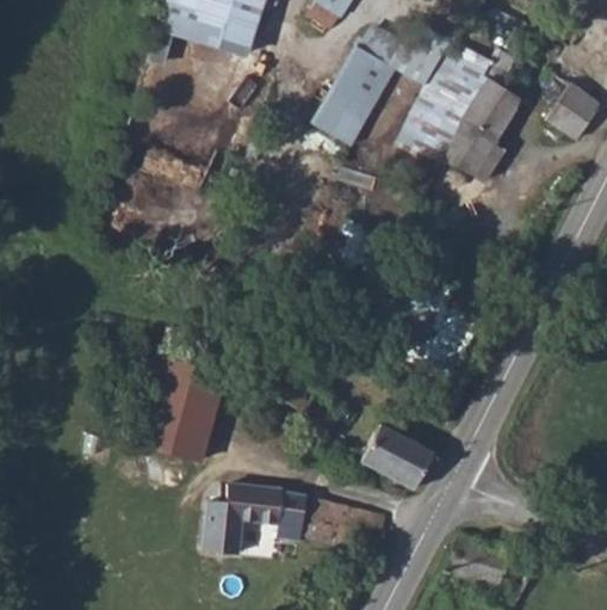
[(162,0),(154,29),(243,57),(260,1),(260,0),(162,0)]
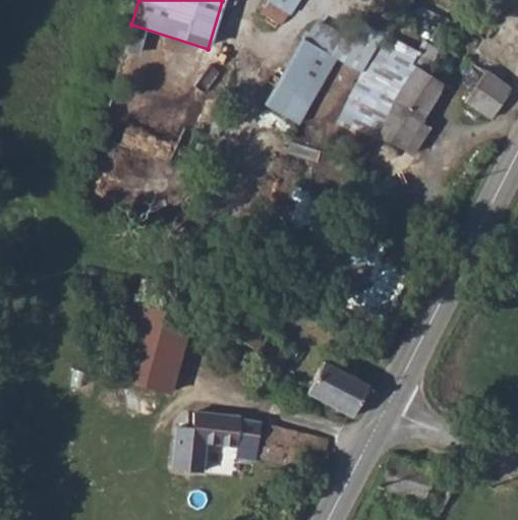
[(299,0),(266,0),(290,15),(299,0)]
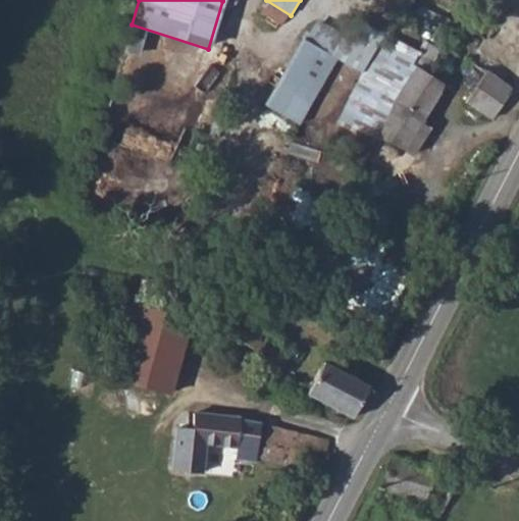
[(383,0),(399,10),(405,0),(383,0)]
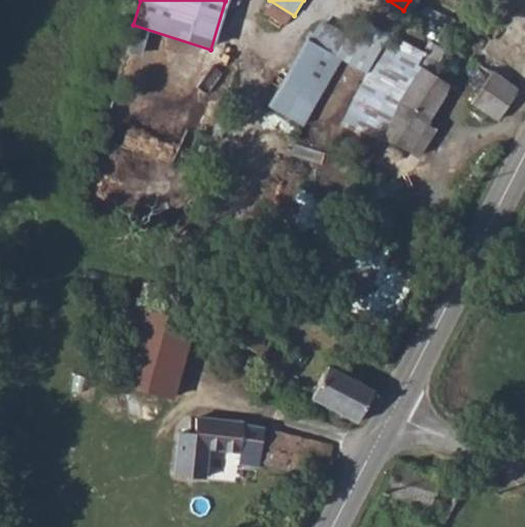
[(310,40),(270,108),(304,127),(341,60),(310,40)]
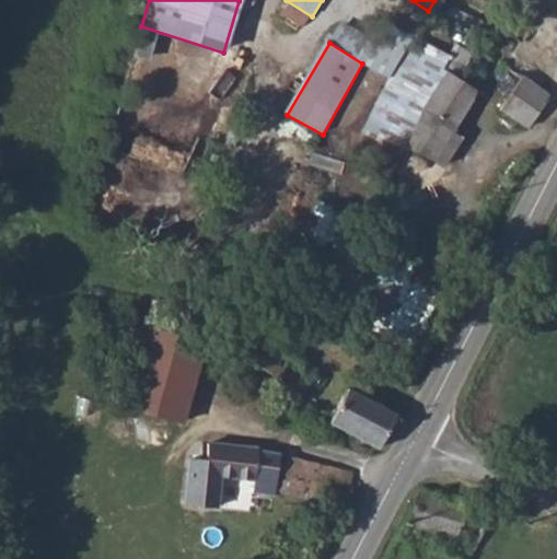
[(448,72),(428,112),(456,127),(477,92),(546,143),(556,125),(556,101),(478,46),(457,78),(448,72)]
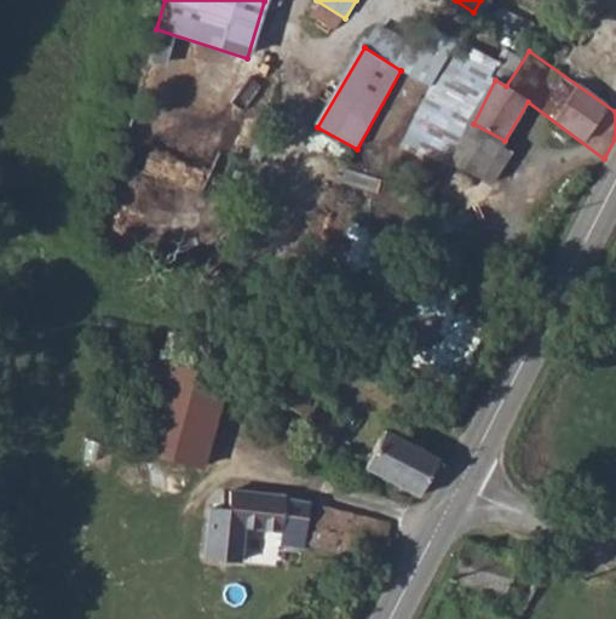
[(465,138),(453,165),(472,176),(489,184),(507,150),(470,131),(465,138)]
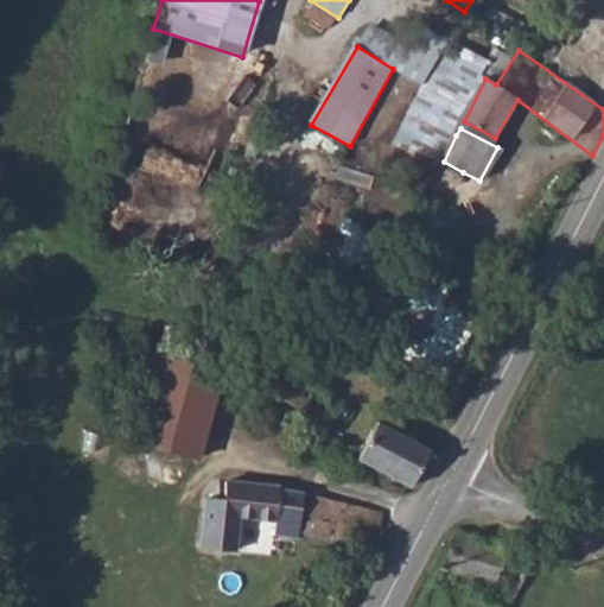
[(444,162),(437,175),(458,185),(463,172),(444,162)]
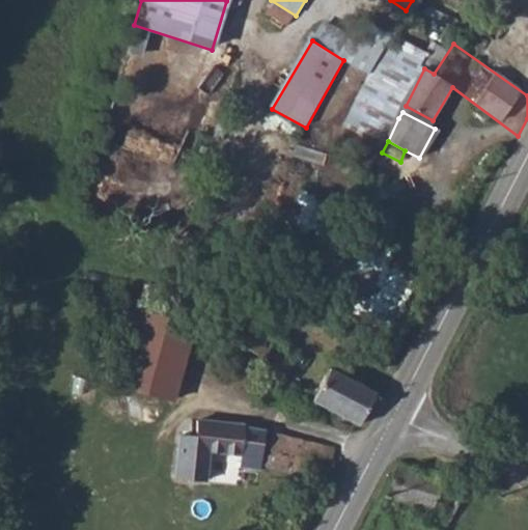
[(143,317),(122,390),(174,405),(197,332),(143,317)]
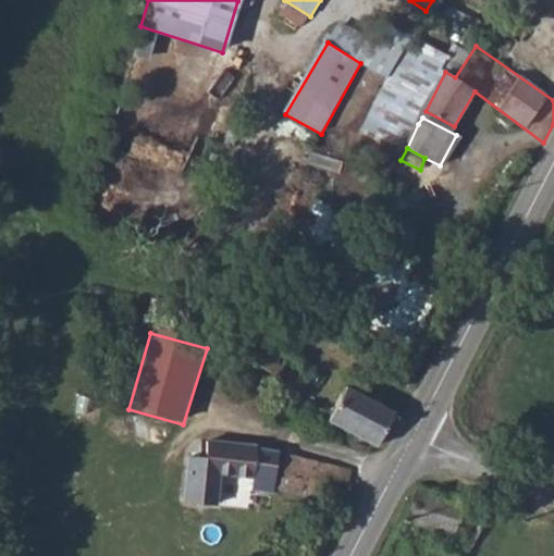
[(328,427),(378,453),(397,417),(346,391),(328,427)]
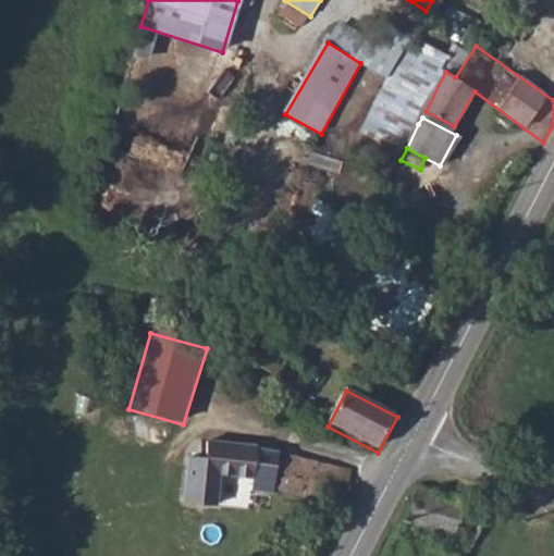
[(195,454),(185,498),(217,505),(221,477),(261,482),(259,492),(275,494),(277,484),(345,499),(357,467),(212,442),(210,457),(195,454)]
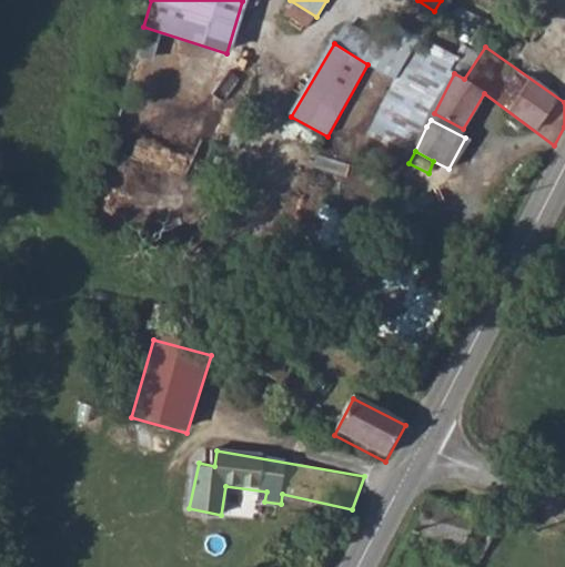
[(423,504),(417,539),(465,559),(482,566),(501,519),(423,504)]
